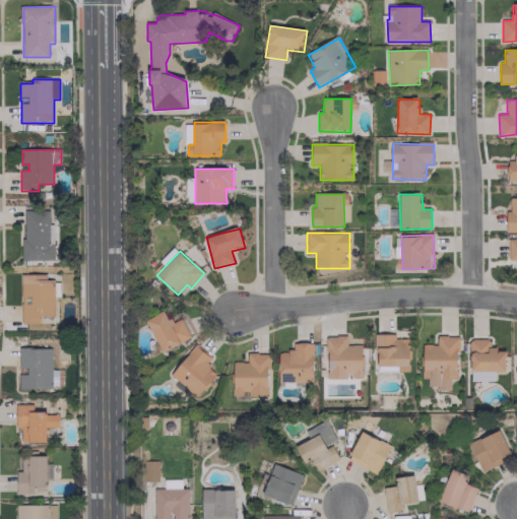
[(22,324),(40,324),(40,317),(55,317),(56,280),(47,280),(47,274),(22,274),(22,324)]
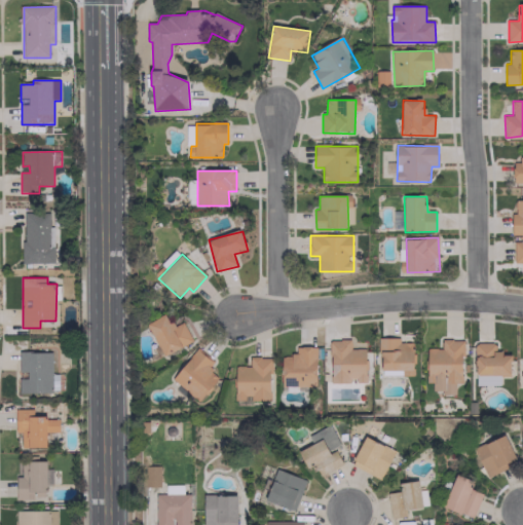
[(192,343),(180,317),(171,323),(166,314),(148,324),(164,357),(192,343)]
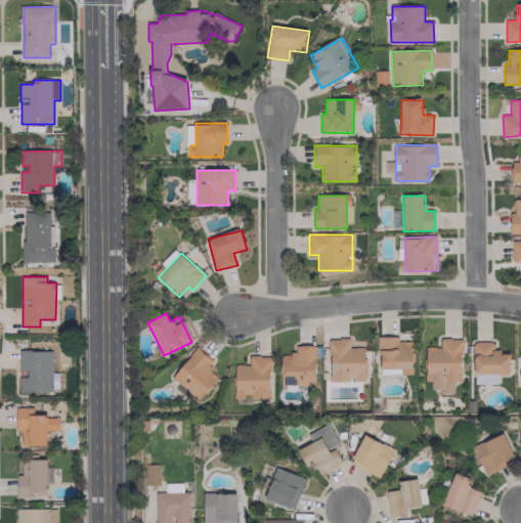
[(399,337),(380,337),(382,375),(414,373),(413,341),(399,342),(399,337)]
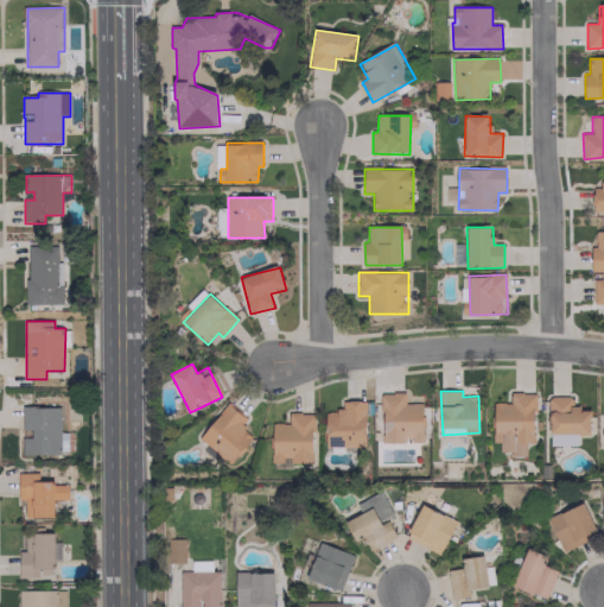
[(495,404),(494,443),(501,443),(501,453),(512,453),(512,457),(527,457),(528,443),(535,443),(536,394),(512,393),(512,404),(495,404)]
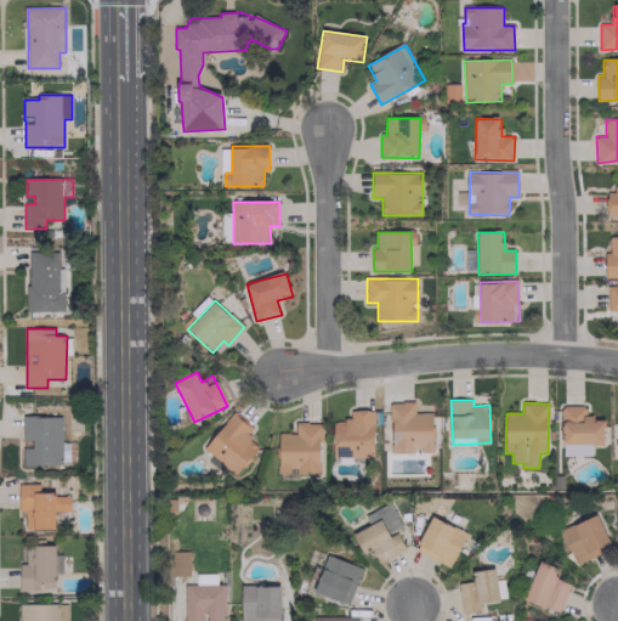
[(435,415),(417,413),(417,404),(392,404),(392,453),(419,453),(434,453),(435,415)]
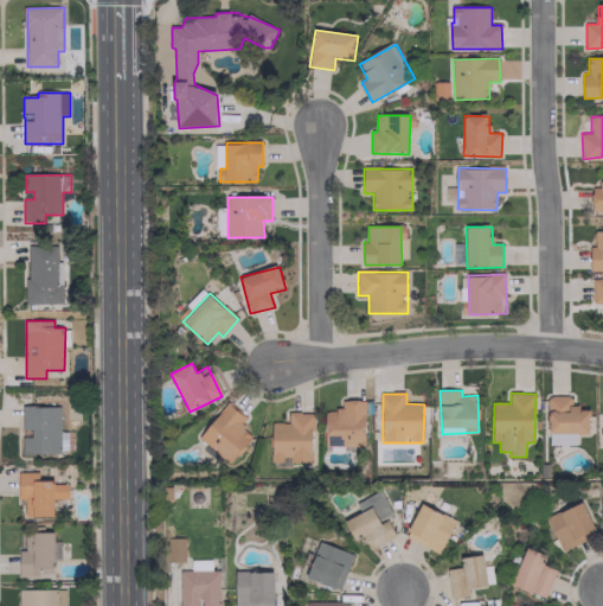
[(547,399),(550,434),(591,432),(590,408),(572,409),(572,397),(547,399)]
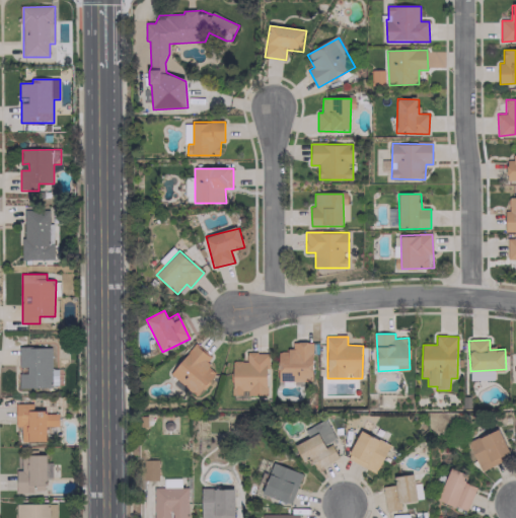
[(279,351),(279,383),(303,384),(303,382),(313,382),(314,343),(293,343),(293,352),(279,351)]
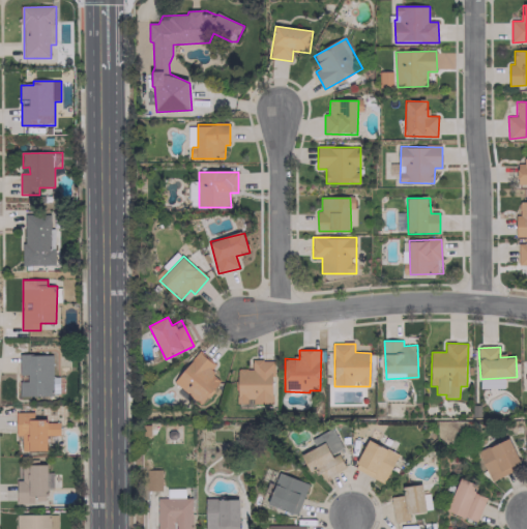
[(201,405),(222,381),(210,371),(215,365),(201,352),(174,381),(201,405)]
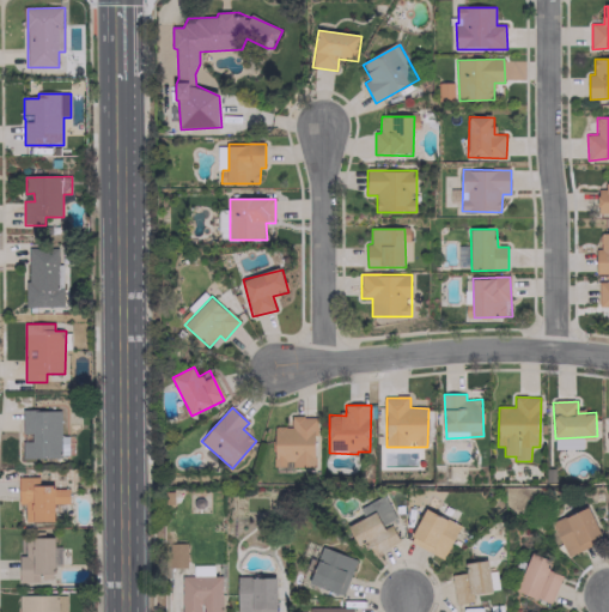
[(24,458),(69,459),(71,436),(62,436),(62,411),(24,411),(24,434),(34,434),(34,442),(24,442),(24,458)]
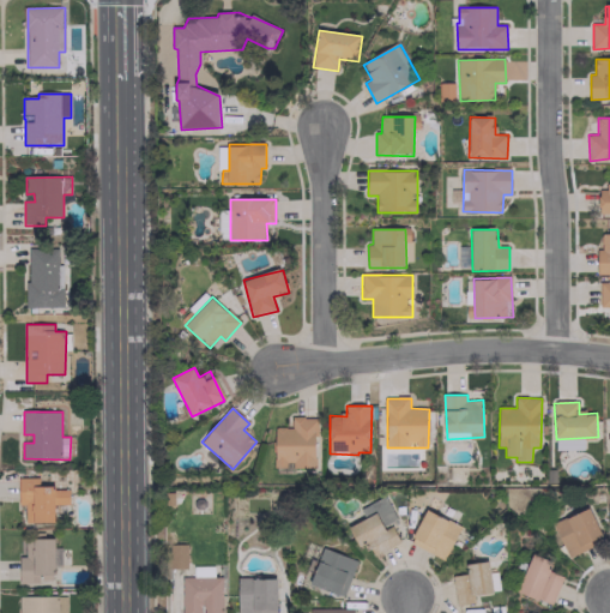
[(276,468),(287,468),(287,467),(316,468),(318,419),(293,418),(293,428),(276,428),(276,468)]
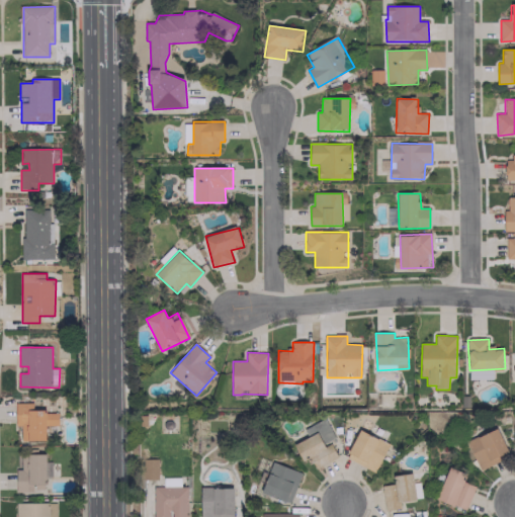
[(494,380),(494,371),(470,370),(469,379),(494,380)]
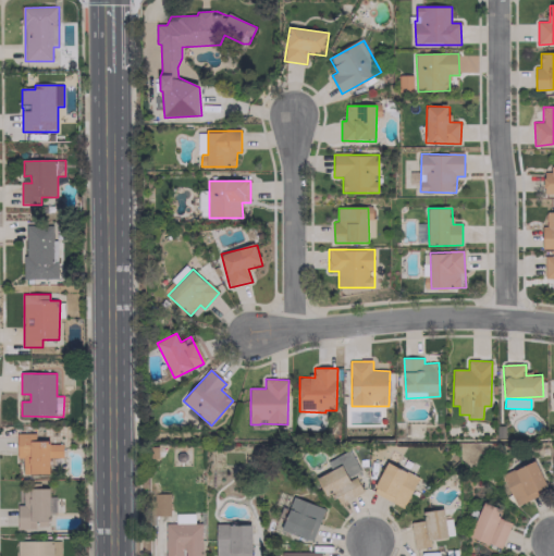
[(24,474),(51,474),(50,441),(37,442),(37,434),(19,434),(19,459),(24,458),(24,474)]
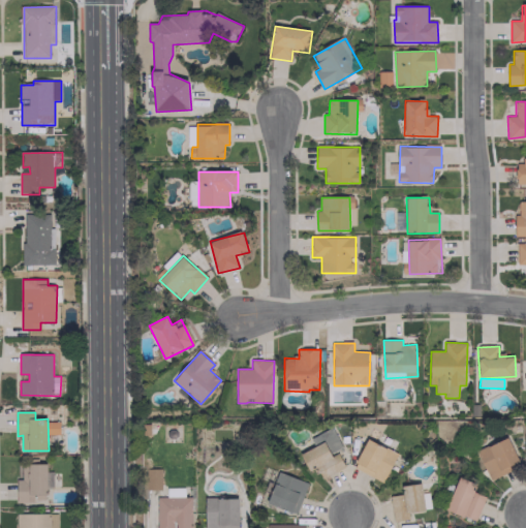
[(331,437),(329,432),(309,439),(312,446),(327,441),(331,454),(342,449),(337,434),(331,437)]
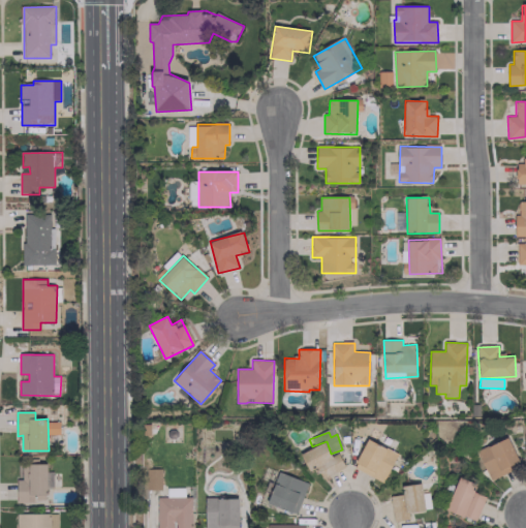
[(478,451),(490,480),(514,471),(511,465),(519,462),(509,438),(478,451)]
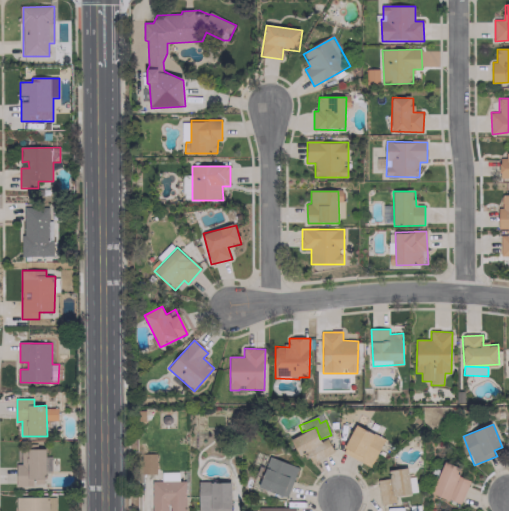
[(372,467),(385,439),(356,425),(343,453),(372,467)]
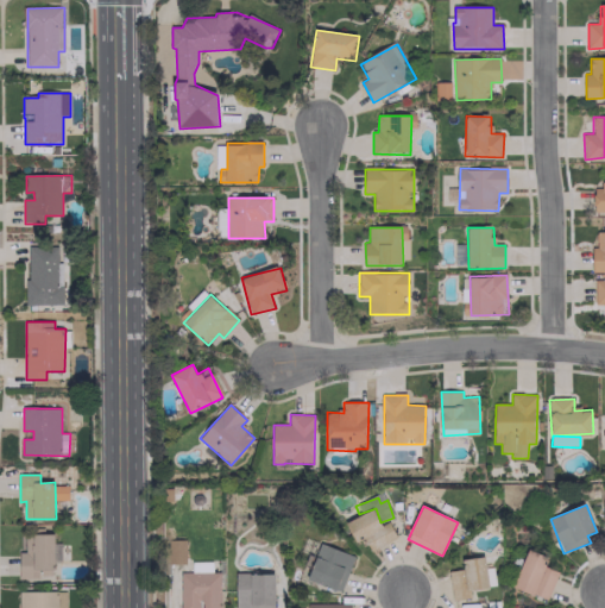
[(390,522),(383,526),(373,509),(346,524),(357,544),(366,538),(373,551),(398,538),(390,522)]
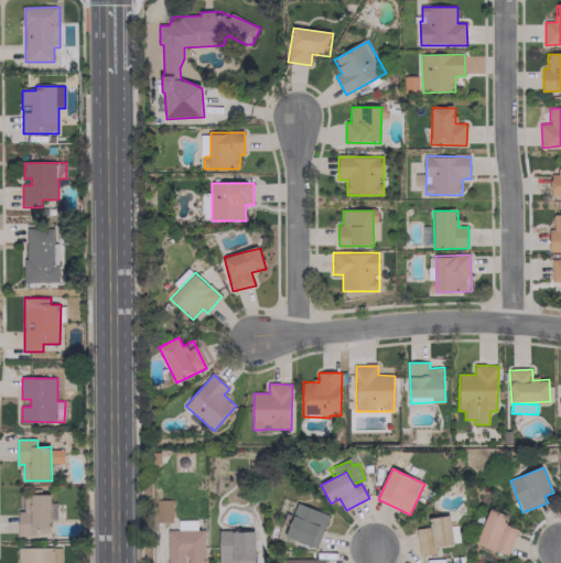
[(52,496),(20,495),(20,536),(52,536),(52,496)]
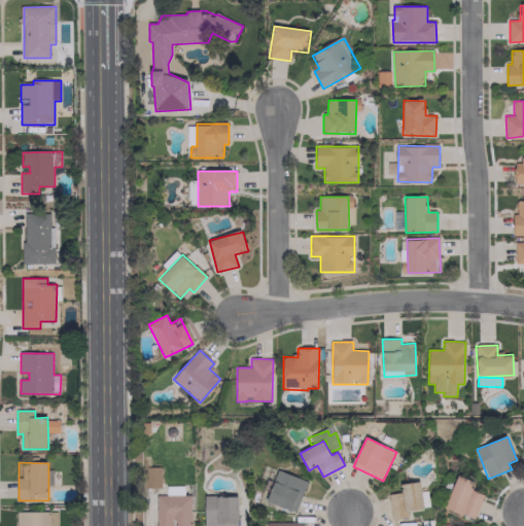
[(308,482),(279,470),(267,501),(297,513),(308,482)]
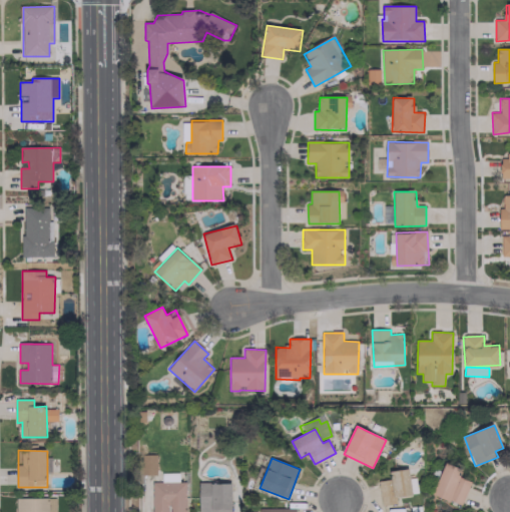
[(463,470),(446,463),(432,493),(462,506),(472,483),(460,477),(463,470)]
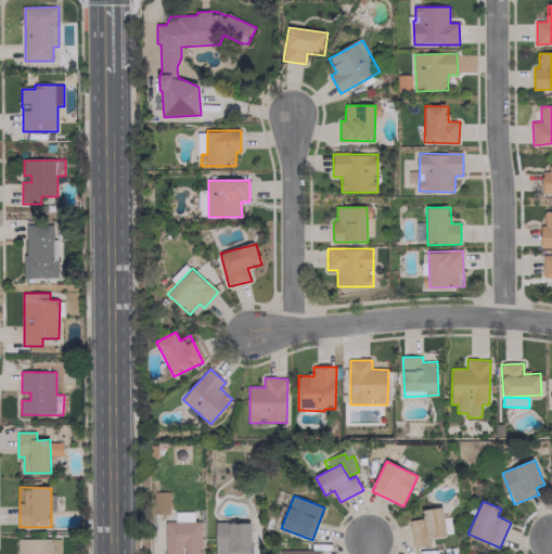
[(411,520),(413,548),(431,546),(429,538),(447,536),(444,507),(423,510),(424,519),(411,520)]
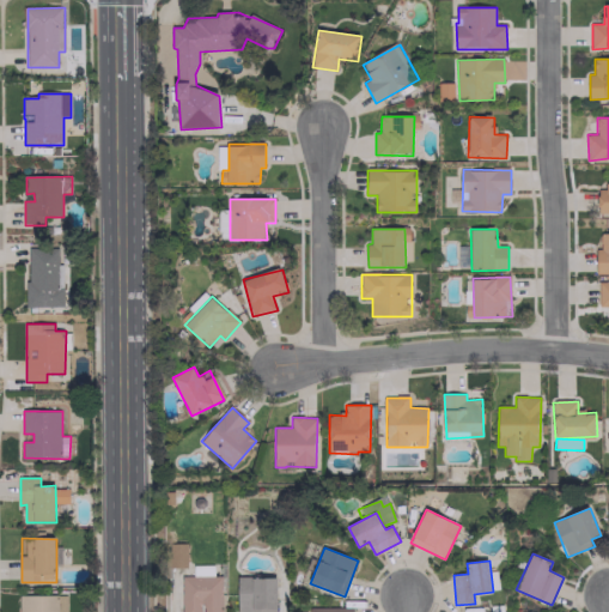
[(223,611),(223,576),(183,577),(183,611),(223,611)]
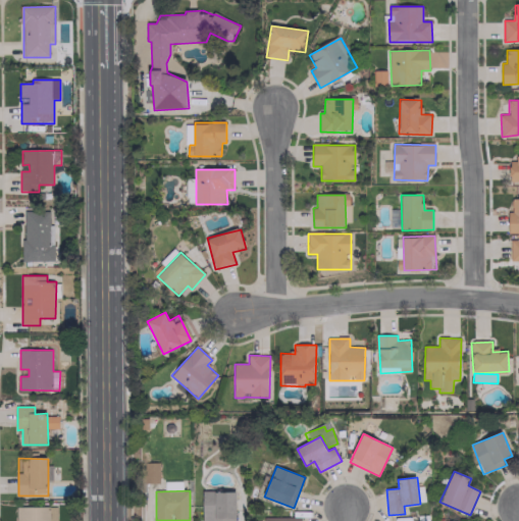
[(236,520),(237,492),(204,492),(203,520),(236,520)]
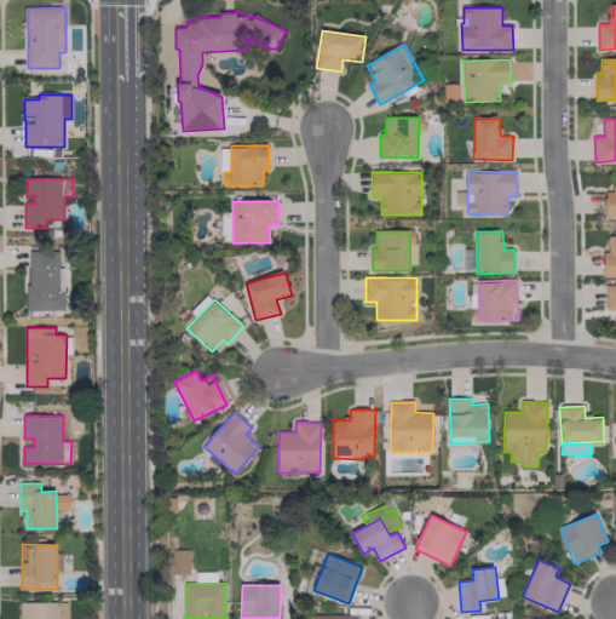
[(69,618),(69,602),(22,602),(21,618),(69,618)]
